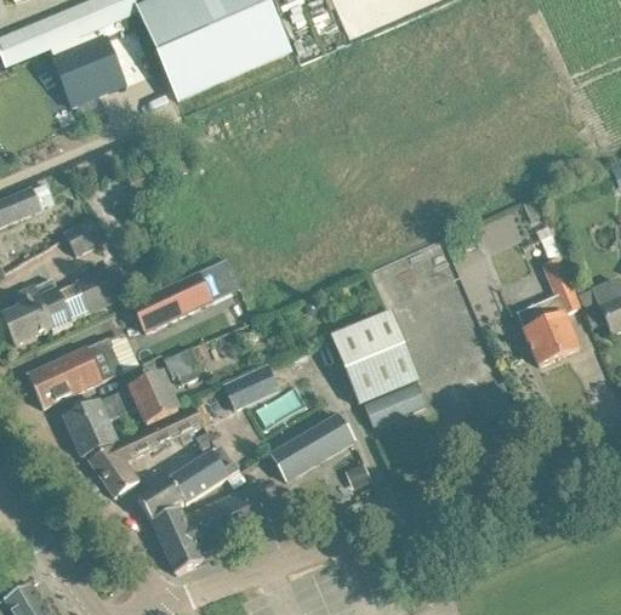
[(90,0),(0,38),(0,46),(7,66),(138,11),(174,94),(285,47),(265,0),(147,0),(136,5),(134,0),(90,0)]
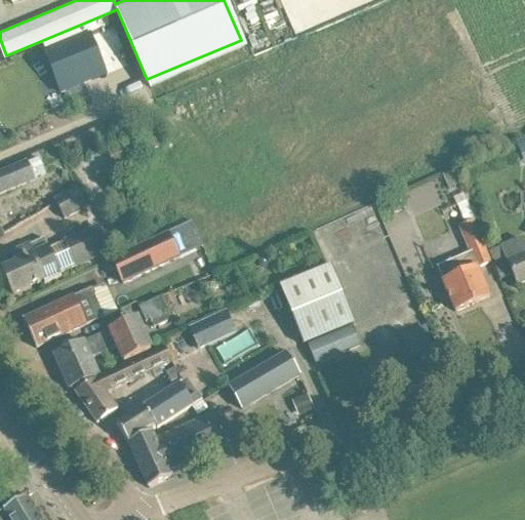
[(91,32),(45,51),(63,90),(108,71),(91,32)]
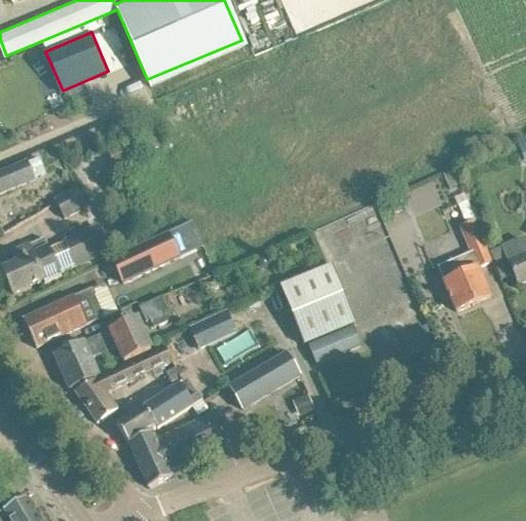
[(0,191),(33,179),(26,160),(0,170),(0,191)]
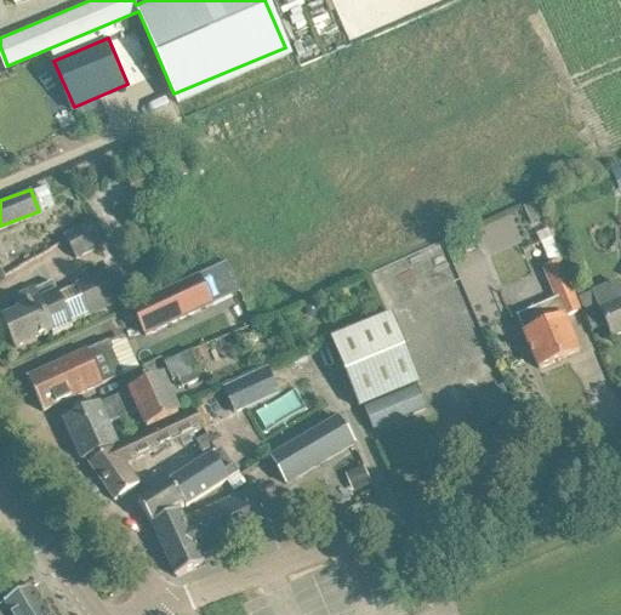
[(89,217),(63,231),(77,255),(102,241),(89,217)]
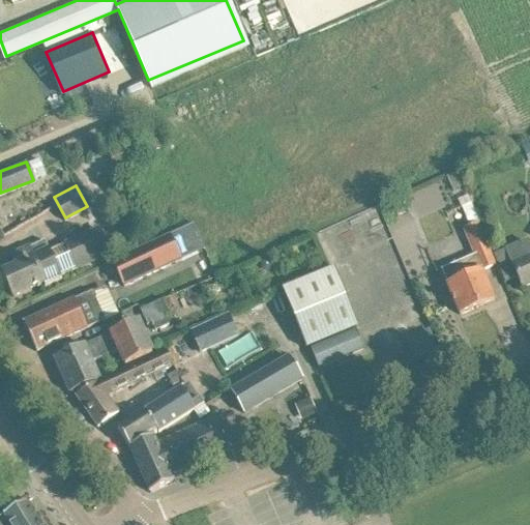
[(193,221),(169,231),(176,245),(199,235),(193,221)]
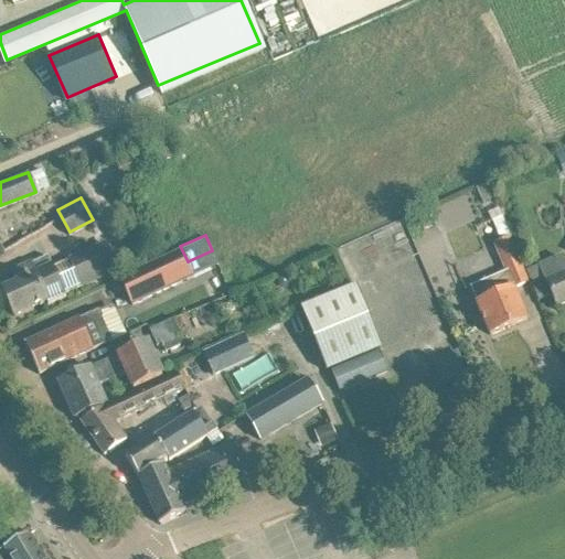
[(526,314),(513,283),(528,278),(509,236),(493,243),(505,269),(470,286),(482,313),(481,314),(483,319),(484,318),(490,331),(526,314)]
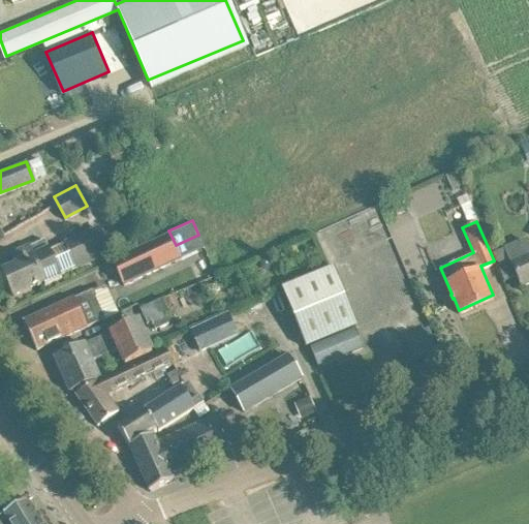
[(60,271),(110,249),(98,225),(50,247),(44,236),(29,243),(11,250),(17,262),(2,268),(13,291),(43,278),(44,281),(62,273),(60,271)]
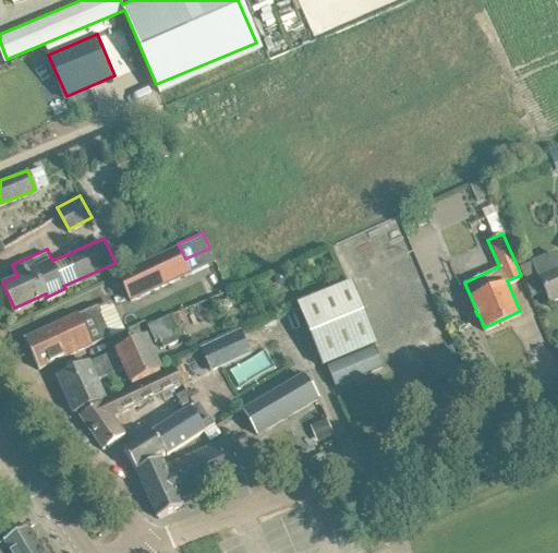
[(174,242),(116,272),(129,298),(187,268),(174,242)]
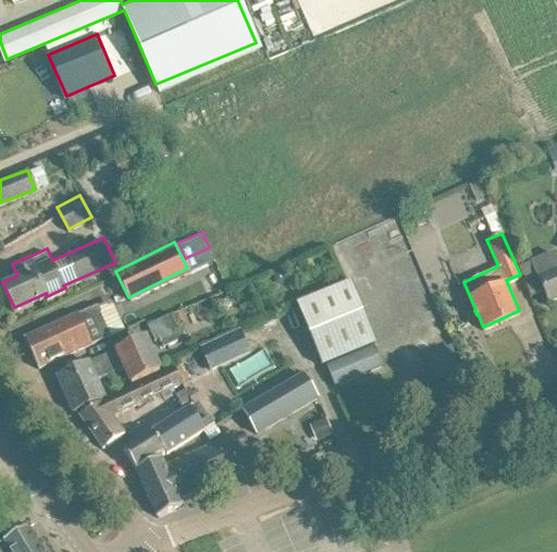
[(556,294),(556,260),(553,250),(532,259),(548,298),(556,294)]
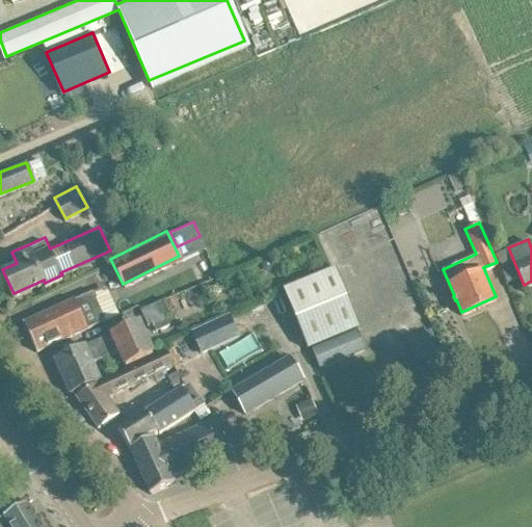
[(284,287),(307,345),(360,323),(336,265),(284,287)]
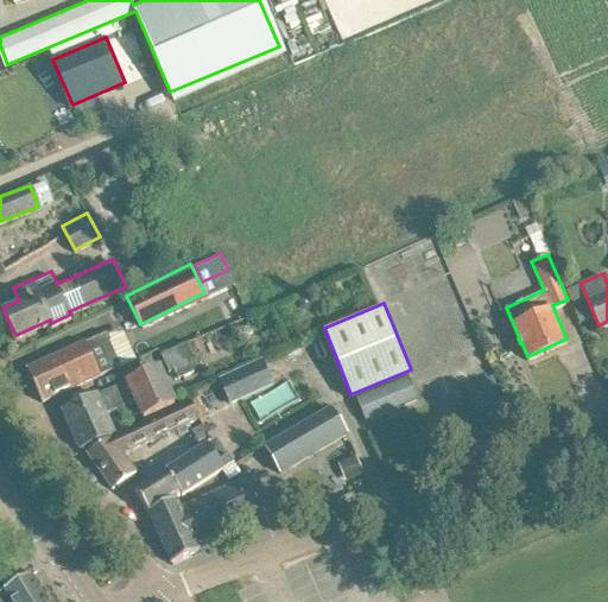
[(48,355),(26,366),(42,398),(45,397),(63,388),(100,371),(119,362),(107,336),(88,346),(84,338),(48,355)]
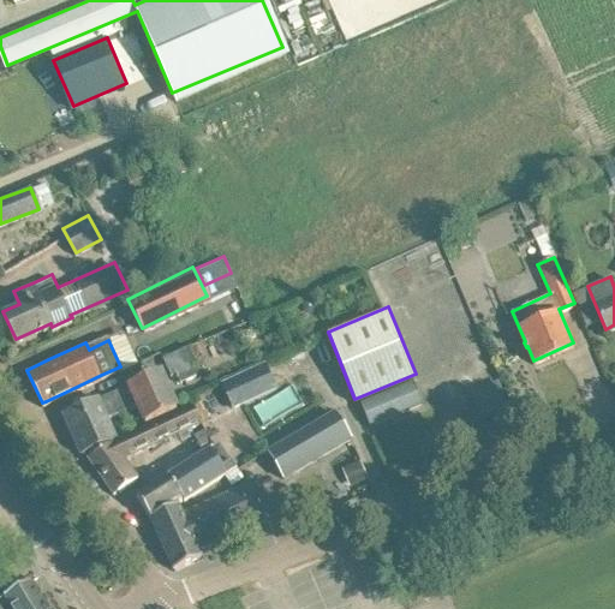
[(189,365),(195,363),(186,346),(161,358),(169,375),(174,372),(179,381),(193,375),(189,365)]
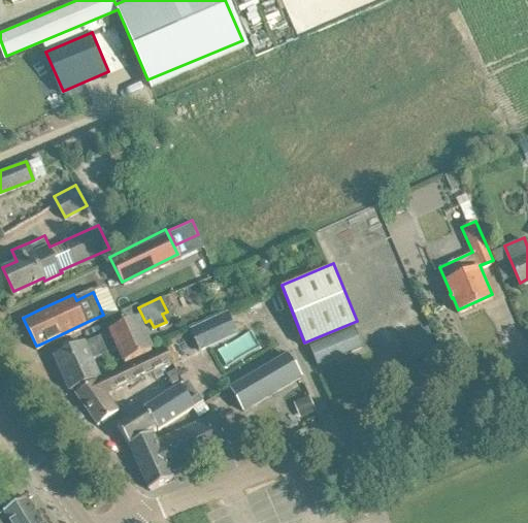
[(226,314),(188,330),(196,350),(197,351),(235,334),(226,314)]
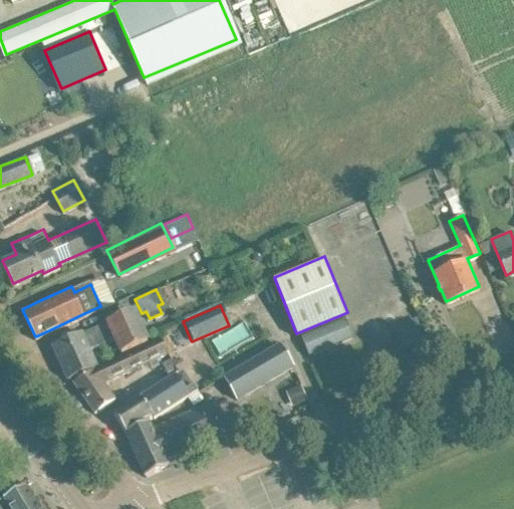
[(121,348),(147,337),(134,307),(52,343),(67,376),(100,362),(92,345),(115,334),(121,348)]
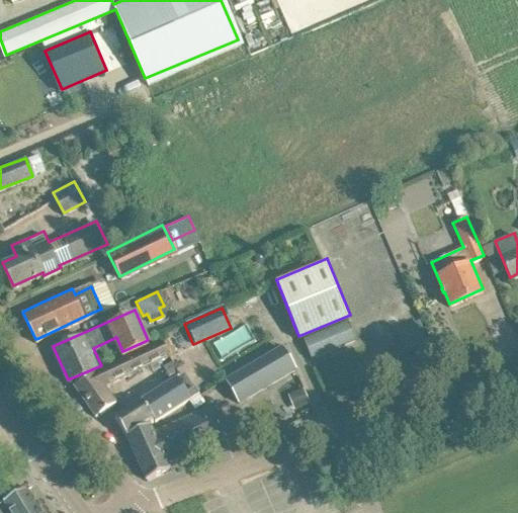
[(349,318),(303,336),(311,355),(356,336),(349,318)]
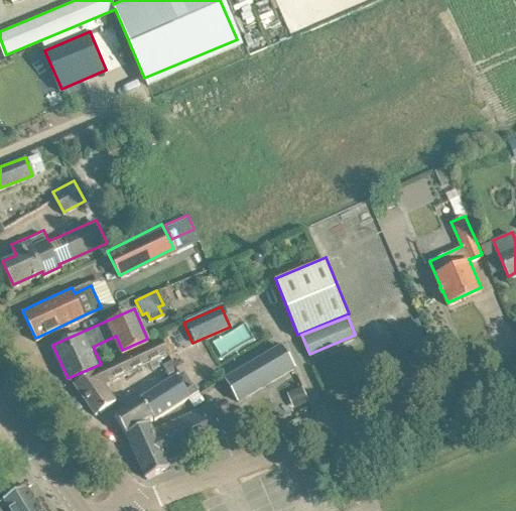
[(191,342),(183,323),(164,332),(173,350),(191,342)]
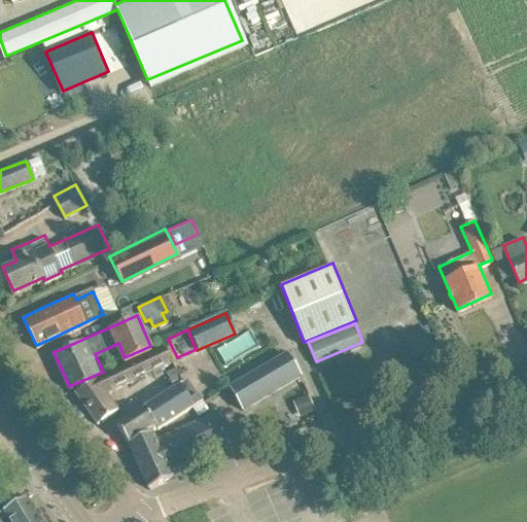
[(164,343),(95,376),(75,389),(98,421),(119,406),(106,390),(172,360),(164,343)]
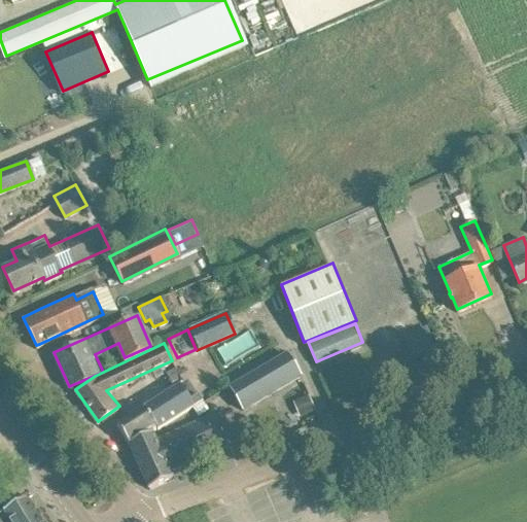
[(242,407),(301,372),(287,350),(230,384),(242,407)]
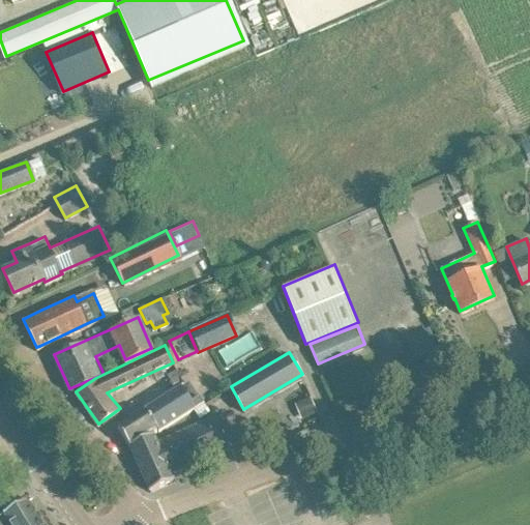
[(176,368),(167,373),(172,383),(181,379),(176,368)]
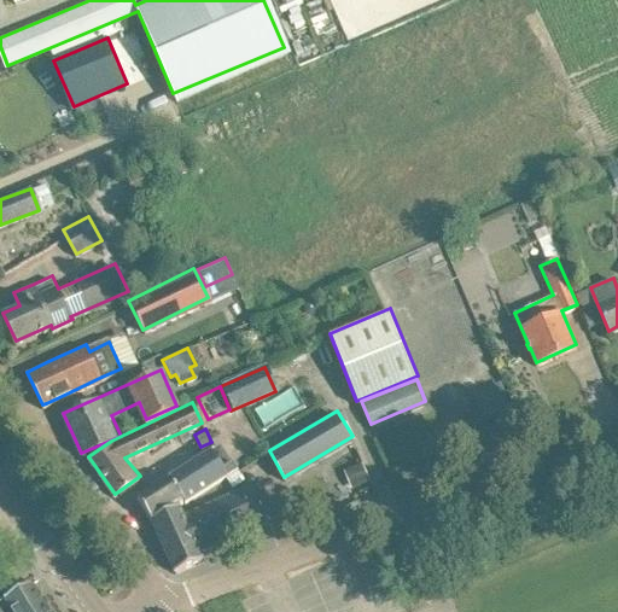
[(179,505),(184,496),(185,500),(238,465),(233,458),(221,465),(210,449),(169,474),(136,495),(151,517),(179,505)]
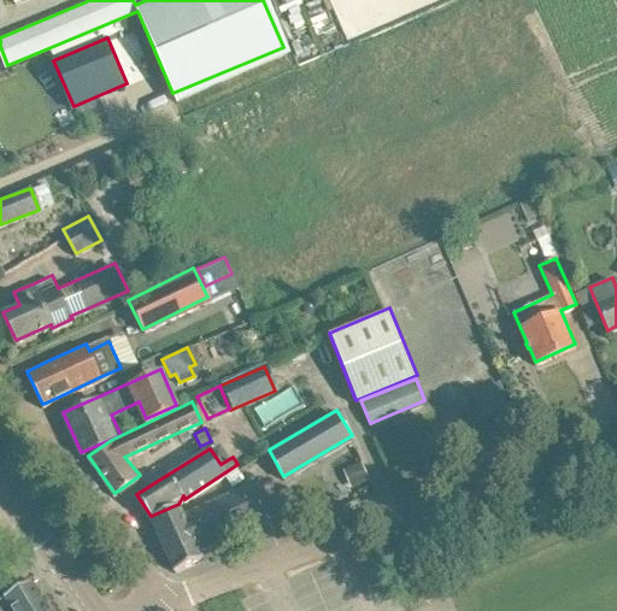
[(362,457),(344,464),(351,482),(369,475),(362,457)]
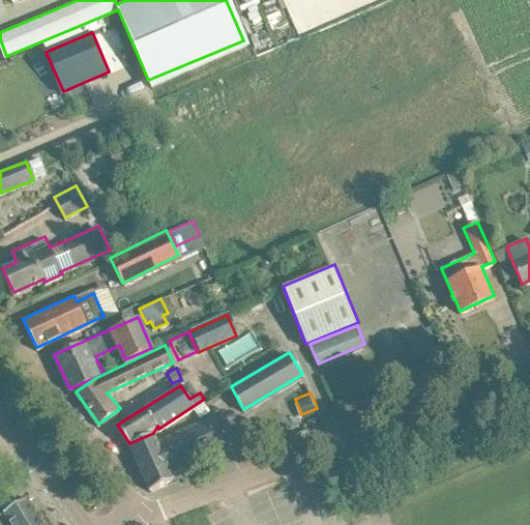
[(205,402),(195,408),(200,417),(211,411),(205,402)]
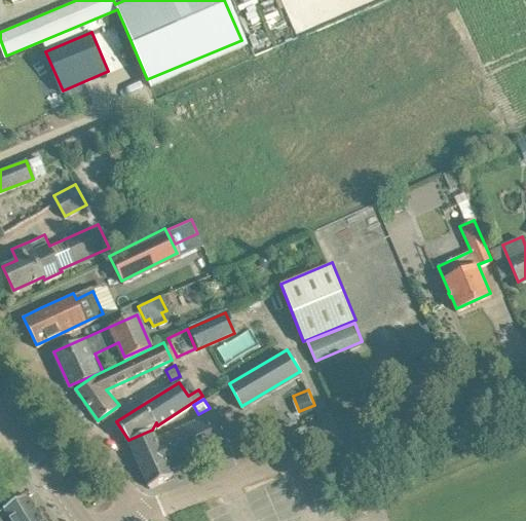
[(170,467),(226,441),(212,410),(155,437),(155,438),(168,467),(170,467)]
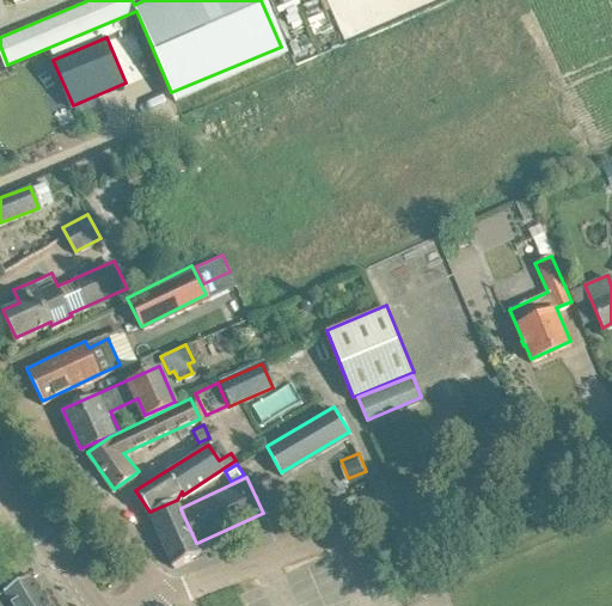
[(196,543),(181,509),(181,508),(177,500),(150,512),(173,563),(201,551),(197,543),(196,543)]
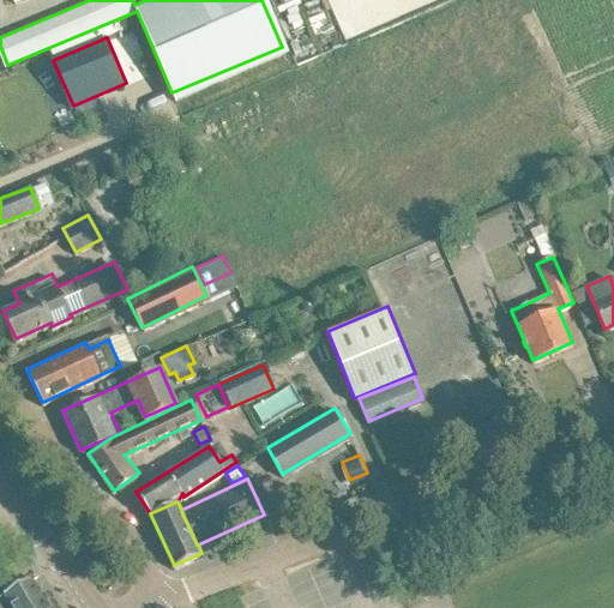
[(50,607),(30,576),(4,591),(4,593),(0,594),(0,607),(50,607)]
